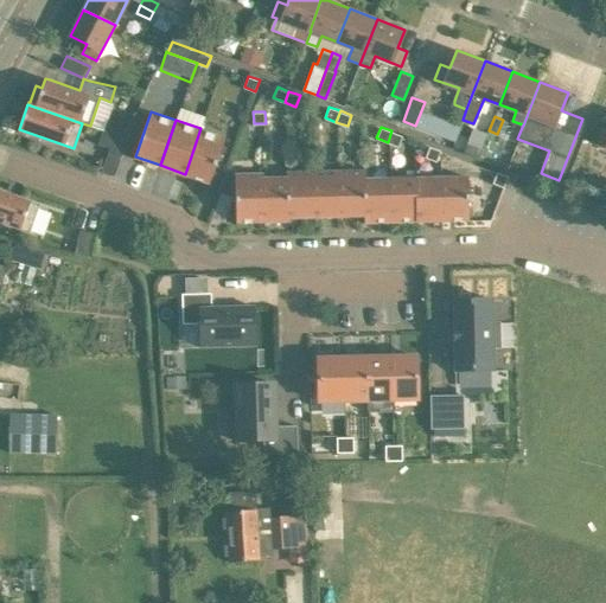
[(201,128),(185,174),(210,183),(225,138),(201,128)]
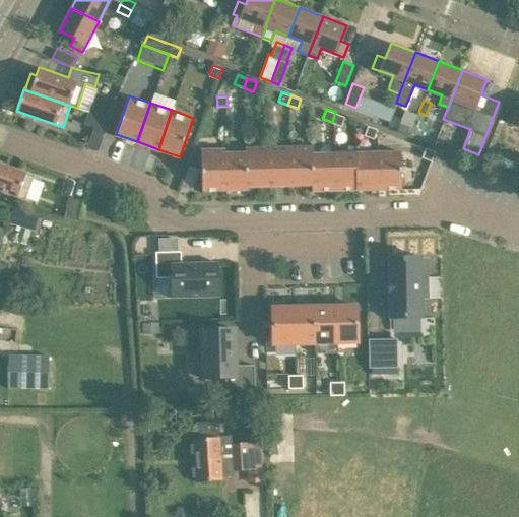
[(345,116),(335,112),(332,122),(341,125),(345,116)]
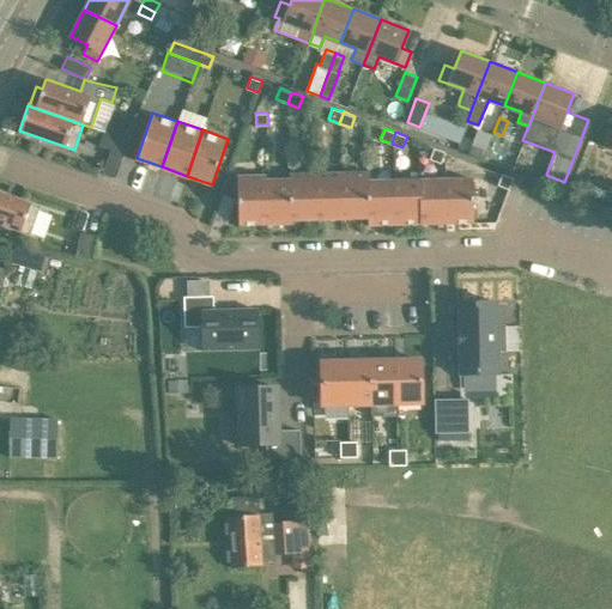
[(108,158),(121,163),(129,139),(116,134),(115,139),(103,134),(100,145),(111,148),(108,158)]
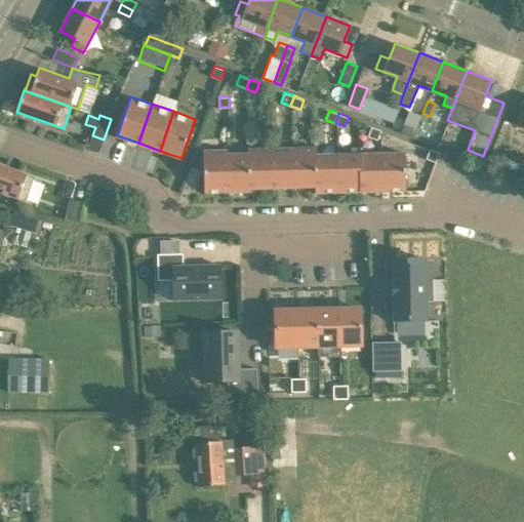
[(401,131),(414,135),(417,127),(405,123),(401,131)]
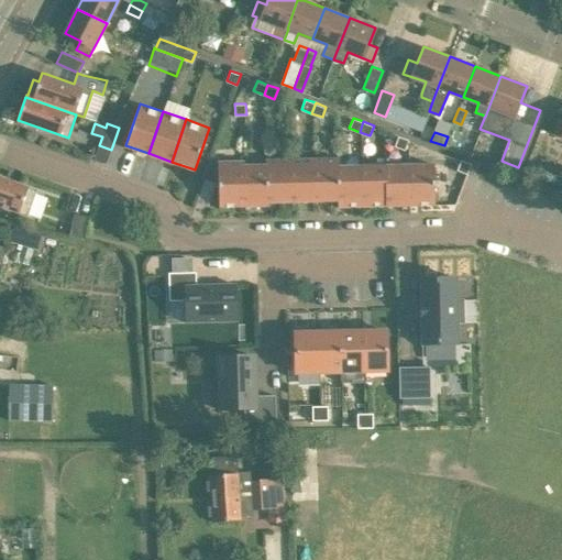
[(409,139),(398,135),(395,145),(405,149),(409,139)]
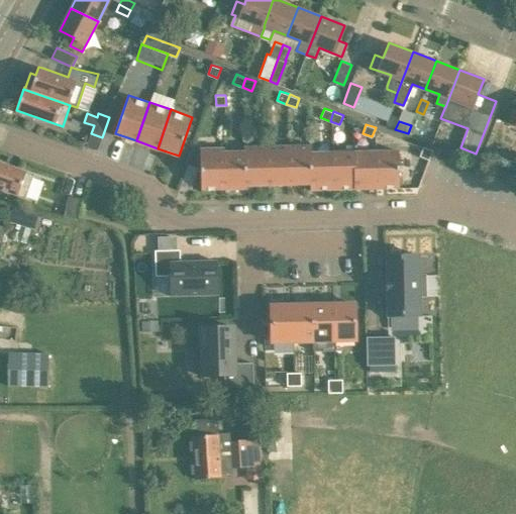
[(310,144),(311,189),(333,188),(332,150),(311,151),(311,143),(310,144)]
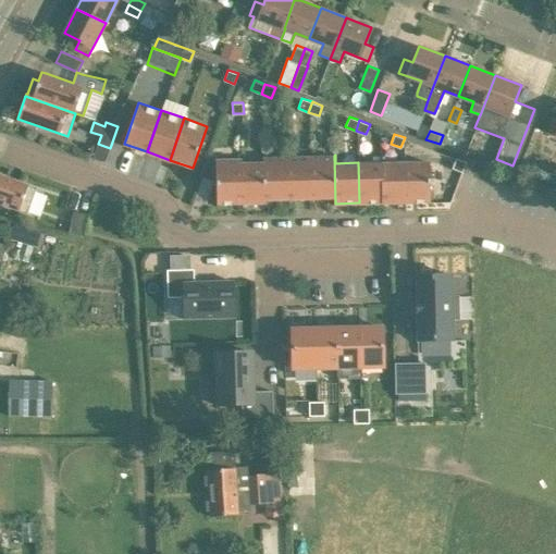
[(287,156),(264,157),(266,201),(266,199),(288,198),(287,156)]
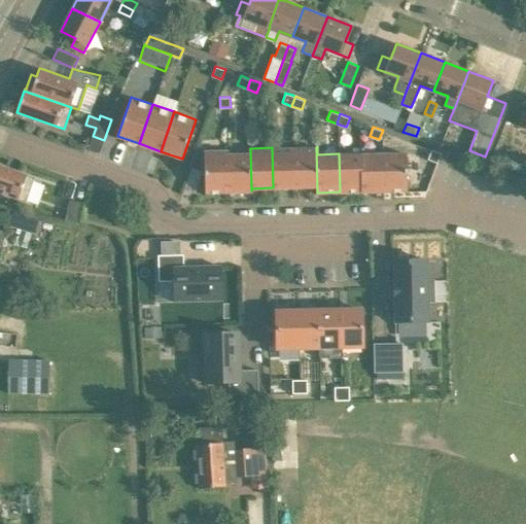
[(272,147),(273,187),(295,187),(294,147),(272,147)]
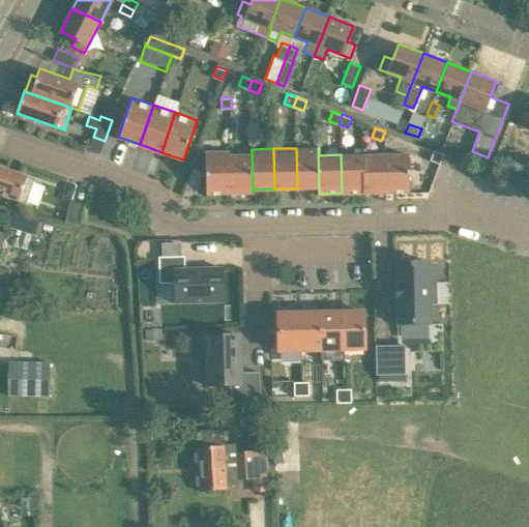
[(318,148),(296,148),(297,188),(318,187),(319,194),(318,148)]
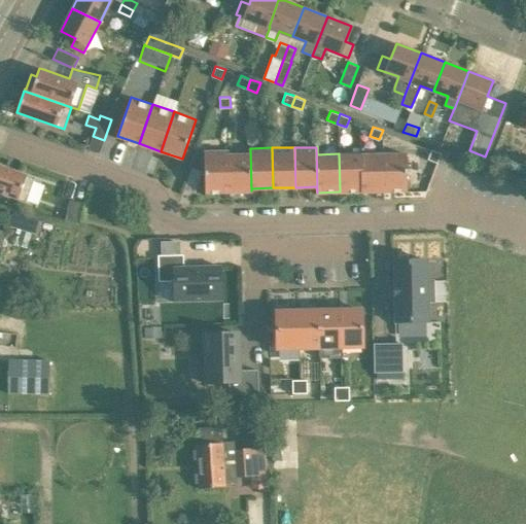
[(229,153),(229,191),(251,190),(250,148),(249,148),(249,153),(229,153)]
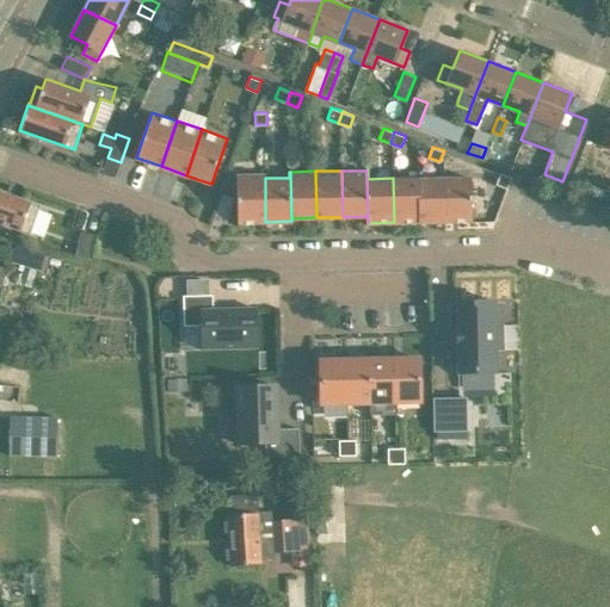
[(512,177),(500,172),(495,184),(507,187),(512,177)]
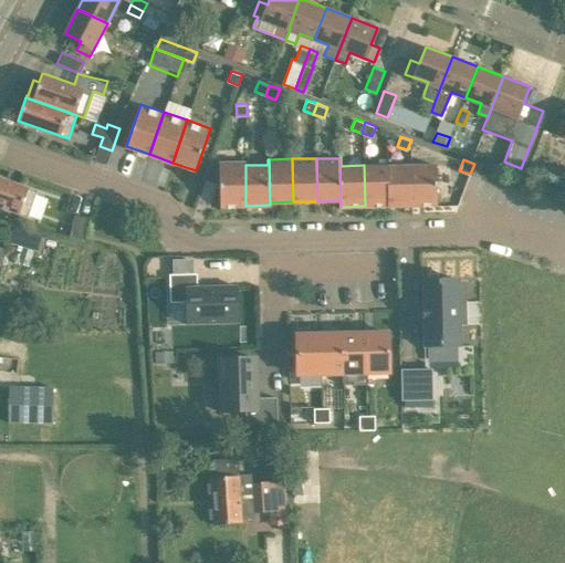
[(246,160),(220,162),(220,206),(246,206),(246,160)]
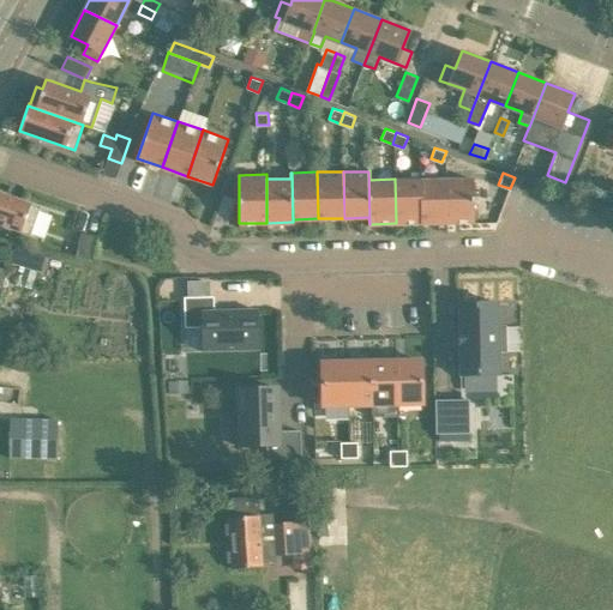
[(446,177),(421,179),(421,223),(448,222),(446,177)]
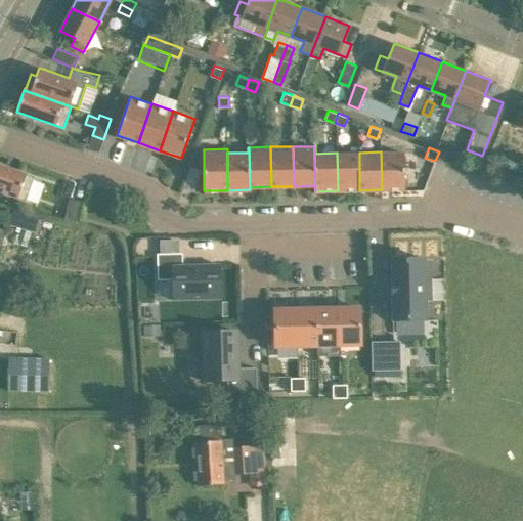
[(404,152),(381,152),(382,189),(405,189),(404,152)]
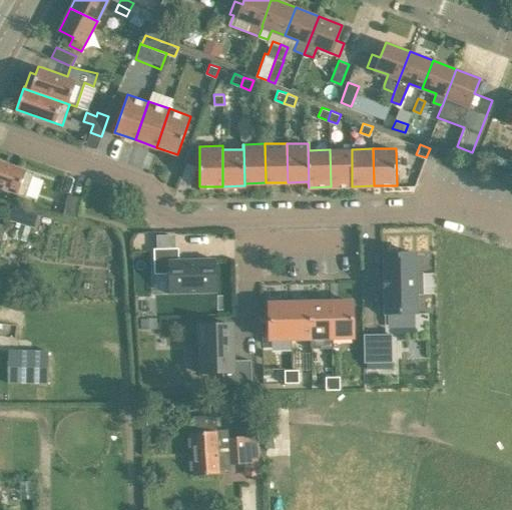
[(352,149),(330,149),(331,186),(352,186),(352,149)]
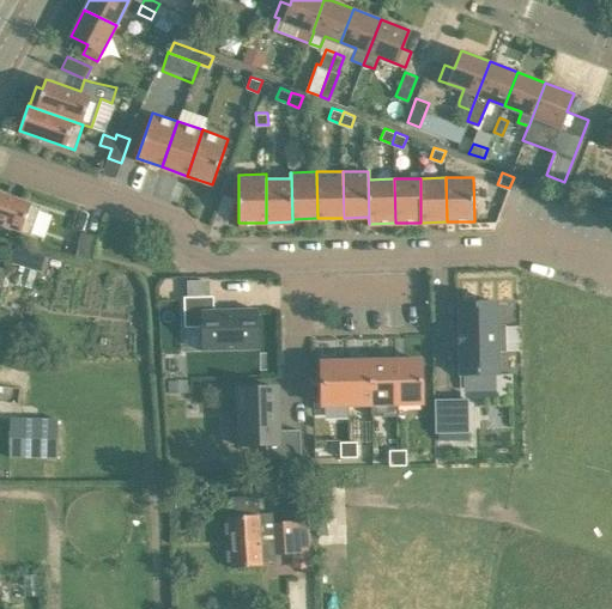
[(41,205),(0,190),(0,221),(31,233),(41,205)]
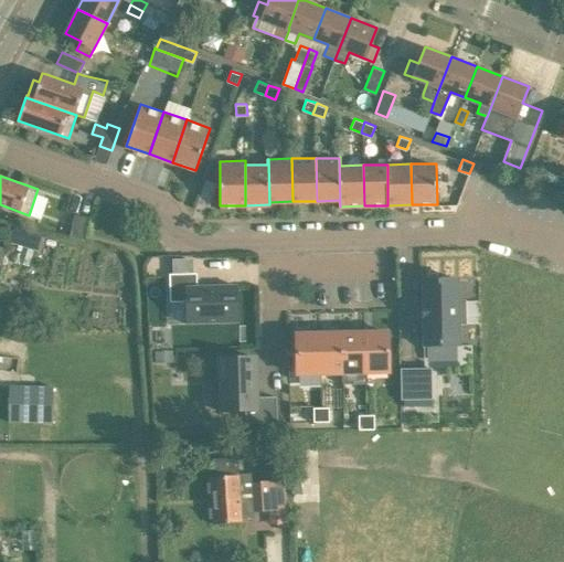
[(87,215),(75,212),(70,234),(82,237),(87,215)]
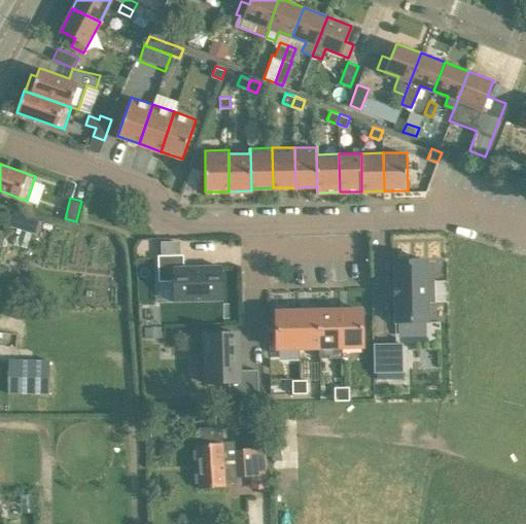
[(13,211),(9,224),(34,233),(39,218),(13,211)]
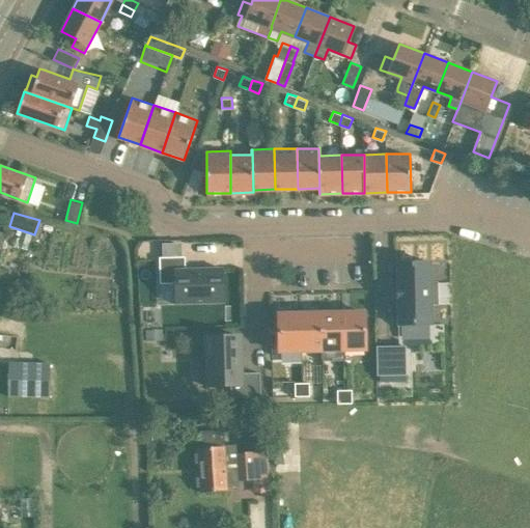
[(152,272),(154,242),(142,241),(141,272),(152,272)]
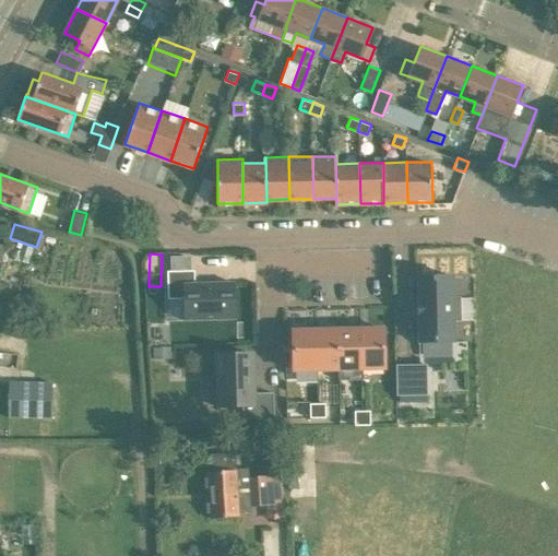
[(189,269),(189,256),(173,257),(173,269),(189,269)]
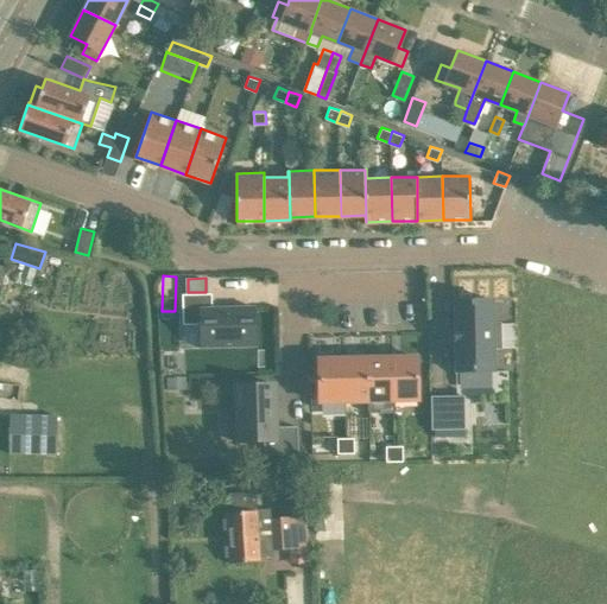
[(200,322),(201,345),(257,344),(255,305),(213,306),(212,292),(206,292),(188,292),(183,292),(183,323),(200,322)]
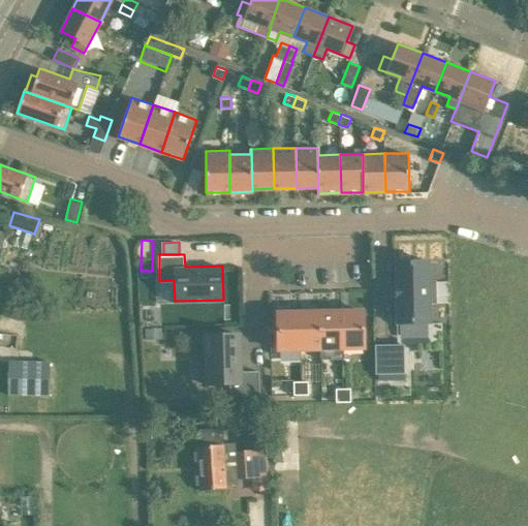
[(397,319),(397,321),(431,321),(430,318),(430,301),(436,301),(435,279),(429,279),(429,263),(429,259),(396,260),(396,263),(397,319)]
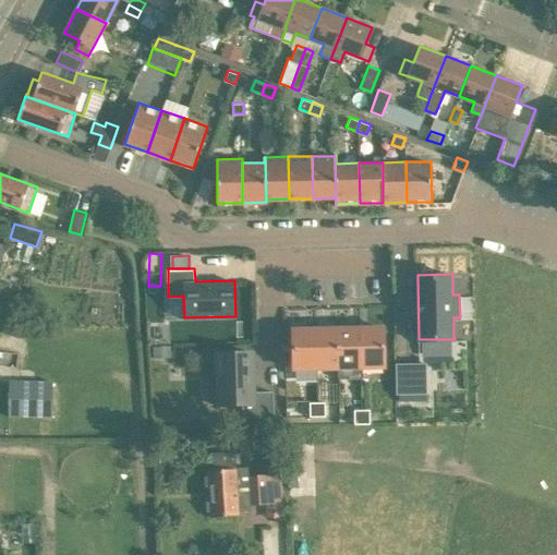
[(384,326),(361,327),(362,366),(385,366),(384,326)]
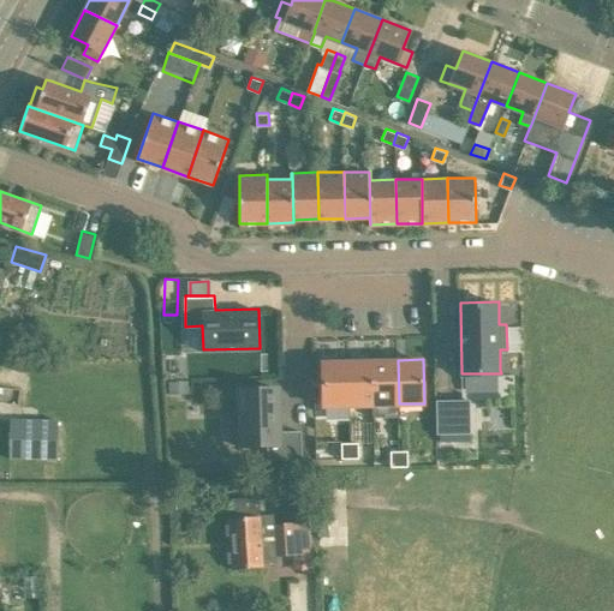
[(371,360),(347,361),(349,405),(373,403),(371,360)]
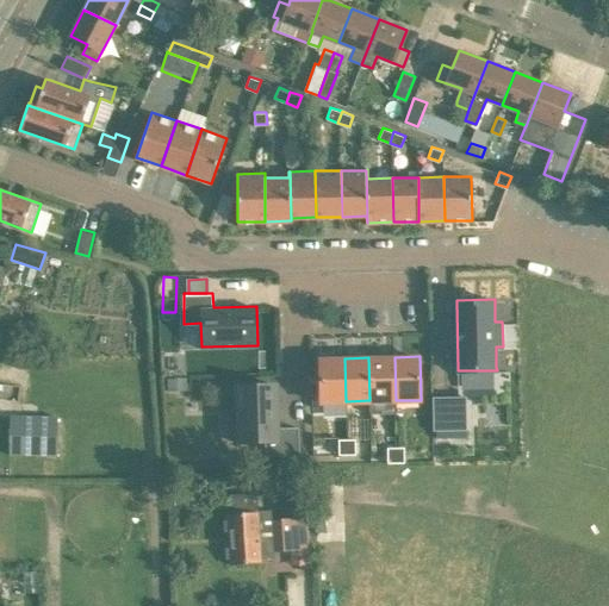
[(395,357),(368,357),(370,400),(370,412),(396,412),(396,400),(395,357)]
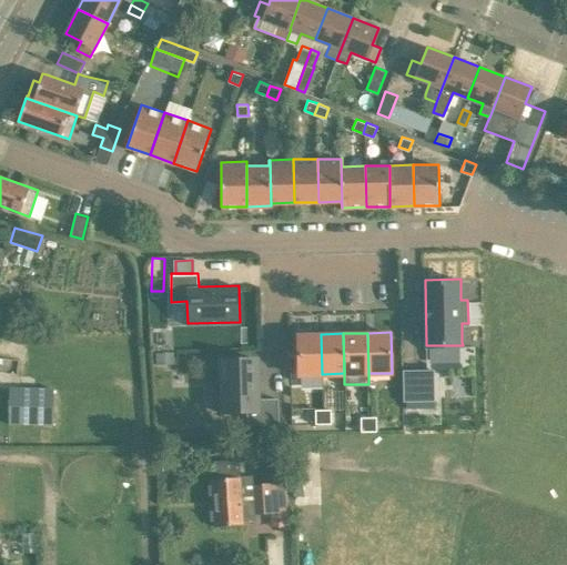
[(321,334),(297,334),(299,374),(322,374),(321,334)]
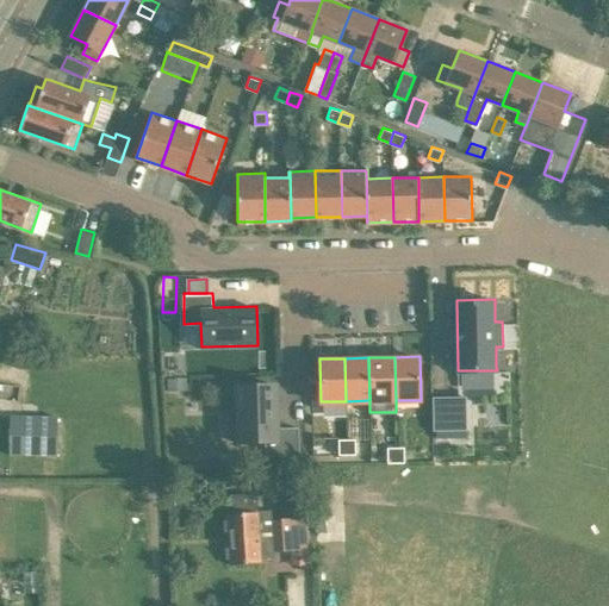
[(275,383),(237,385),(240,442),(265,441),(266,455),(299,455),(298,426),(277,426),(275,383)]
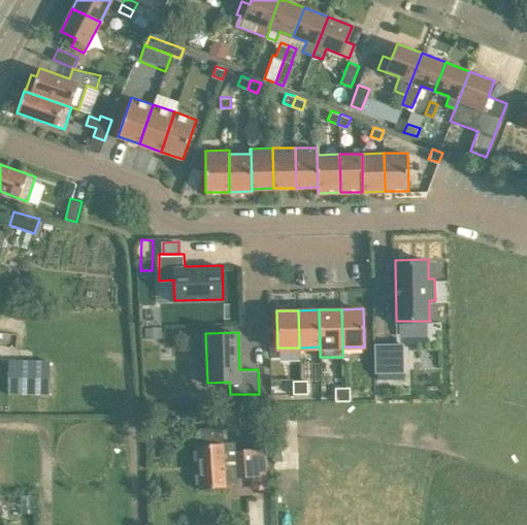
[(374,342),(375,371),(404,370),(403,341),(374,342)]
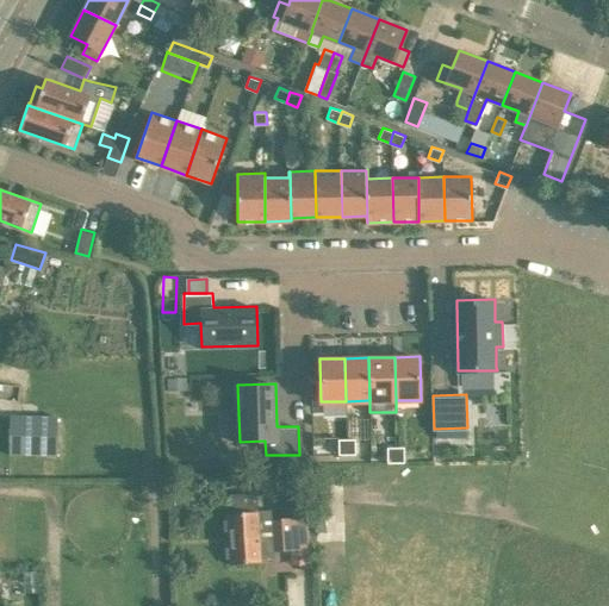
[(10,453),(57,454),(57,419),(60,419),(60,418),(57,417),(57,416),(10,416),(10,453)]
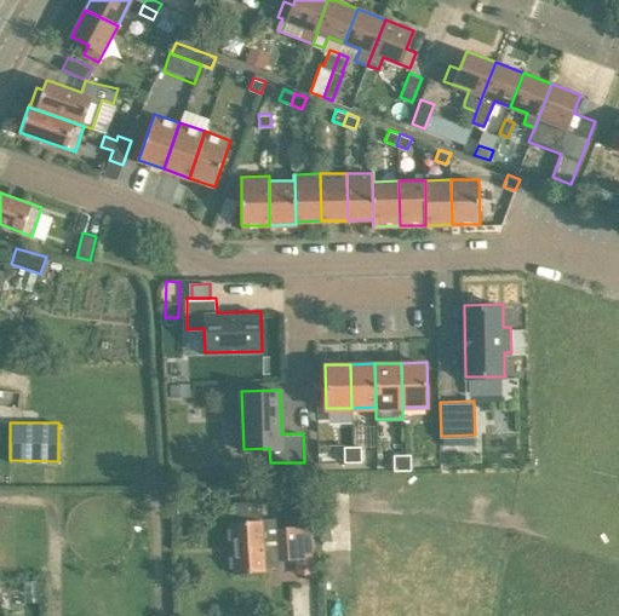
[(236,520),(230,522),(234,573),(267,570),(264,518),(263,499),(235,500),(236,520)]
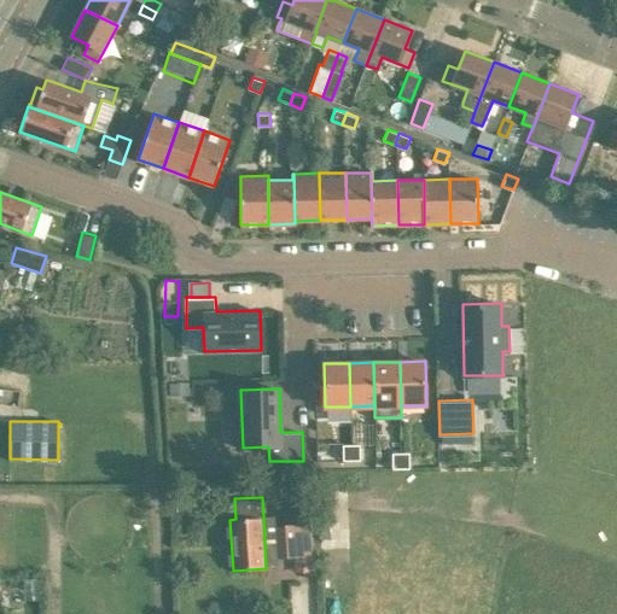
[(295,526),(274,527),(277,556),(304,555),(304,573),(319,572),(318,555),(308,555),(307,542),(309,542),(308,520),(295,520),(295,526)]
